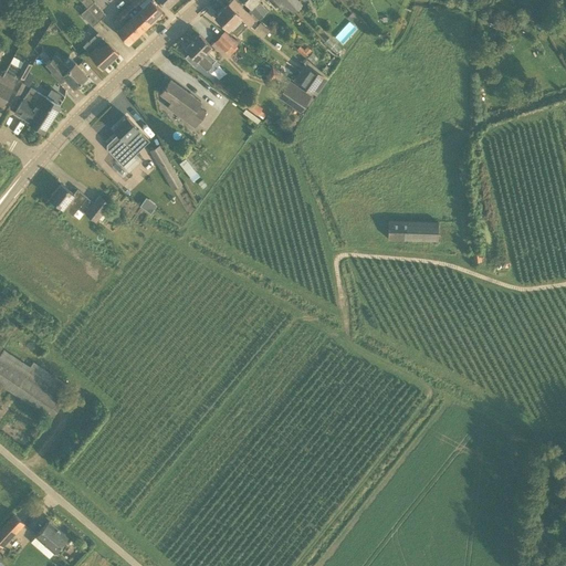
[(129,0),(135,4),(139,10),(150,22),(163,11),(152,0),(129,0)]
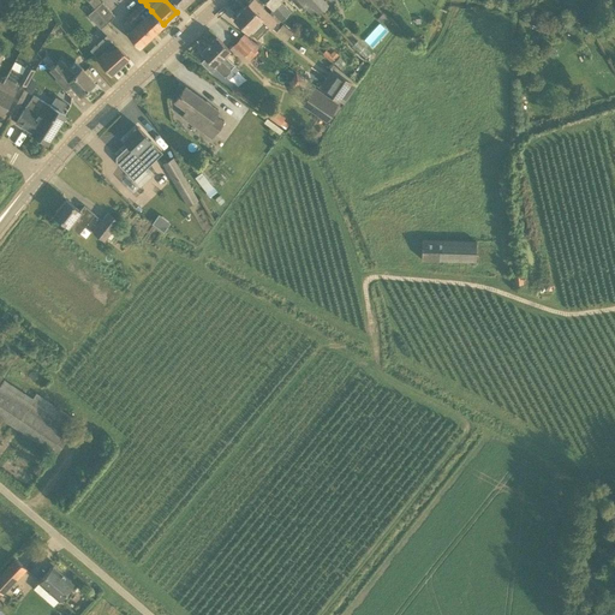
[(276,22),(254,0),(252,0),(248,5),(248,4),(234,18),(248,31),(249,30),(257,37),(269,25),(270,28),(276,22)]
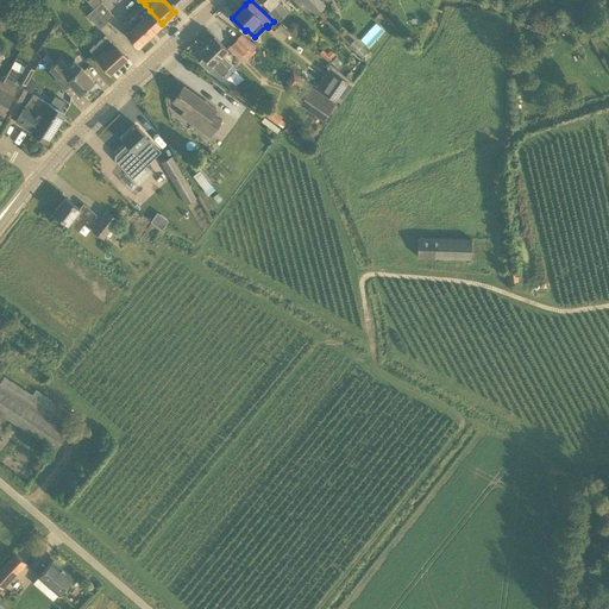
[(277,1),(275,0),(262,0),(270,7),(268,10),(277,20),(288,11),(277,0),(277,1)]
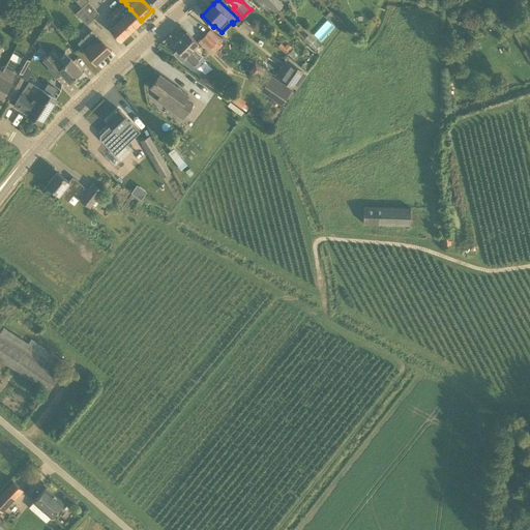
[(274,11),(282,5),(277,0),(263,0),(264,1),(274,11)]
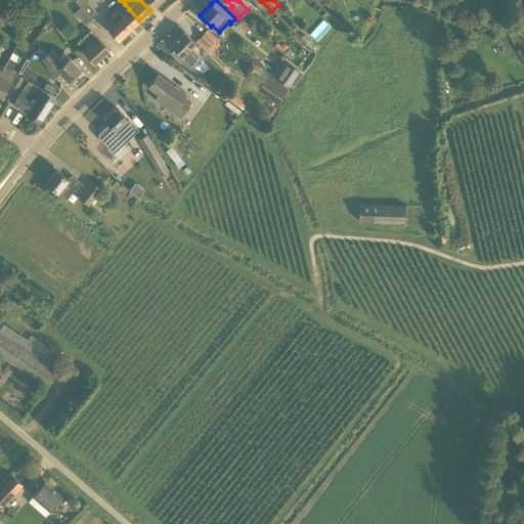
[(97,13),(87,2),(81,7),(91,18),(97,13)]
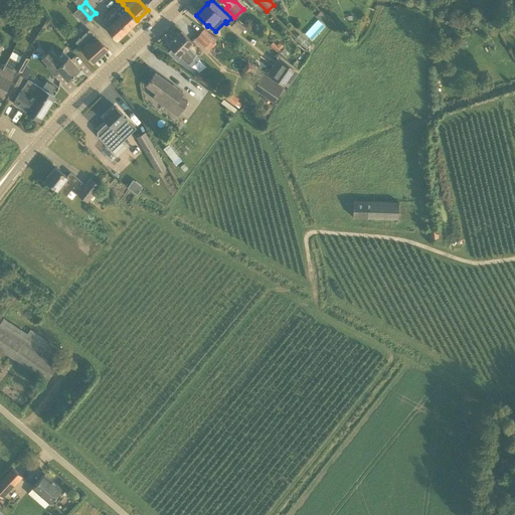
[(114,8),(110,11),(117,18),(127,29),(137,20),(127,9),(123,4),(116,10),(114,8)]
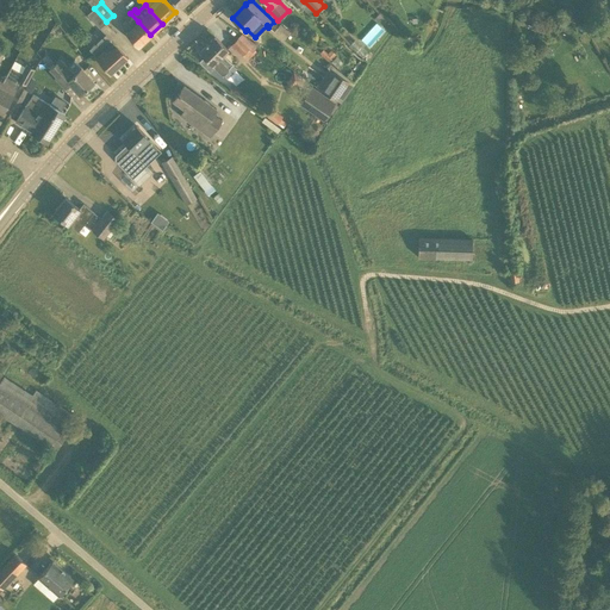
[(99,29),(106,22),(94,8),(87,14),(99,29)]
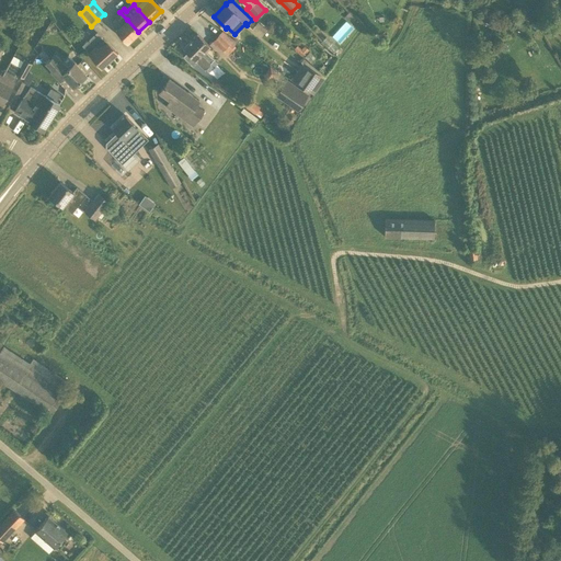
[(127,20),(119,12),(116,15),(121,21),(122,20),(124,22),(116,31),(127,43),(138,32),(127,20)]
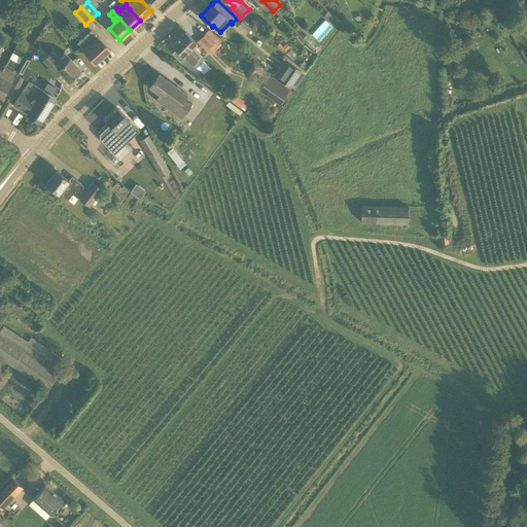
[(242,20),(238,25),(247,32),(245,34),(253,41),(259,34),(242,20)]
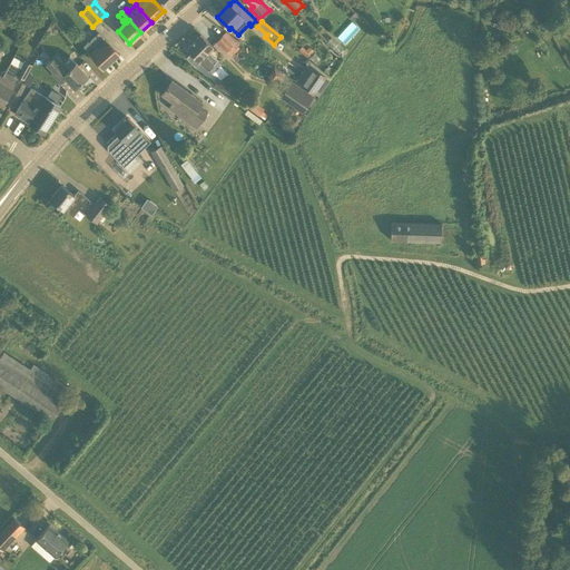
[(346,41),(357,27),(351,21),(338,36),(346,41)]
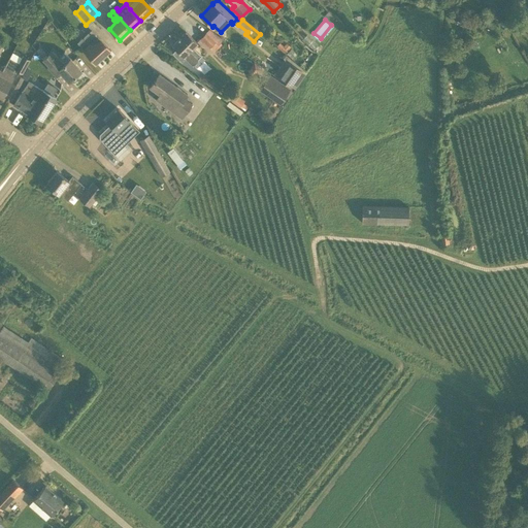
[(219,42),(222,39),(209,29),(200,38),(210,47),(217,41),(219,42)]
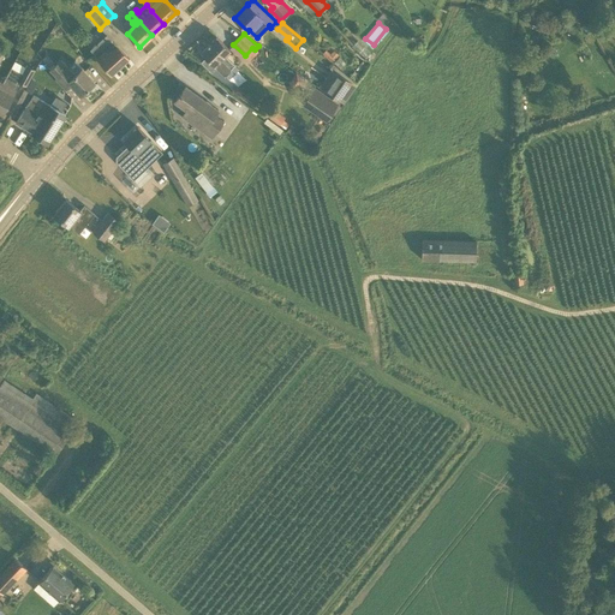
[(114,42),(106,35),(90,49),(97,58),(111,72),(127,58),(114,42)]
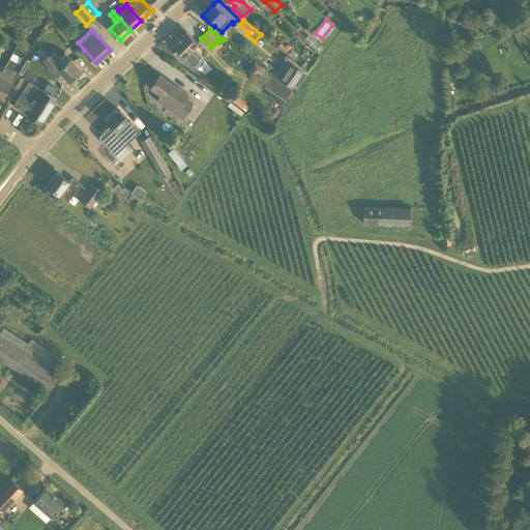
[(199,60),(189,52),(198,43),(186,31),(173,46),(177,49),(173,53),(182,62),(185,58),(194,65),(199,60)]
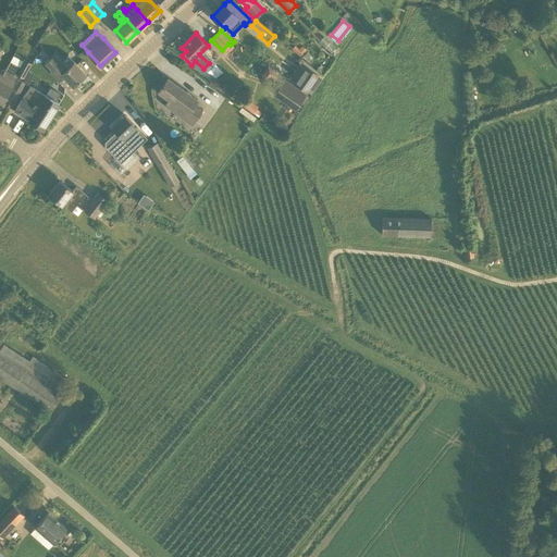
[(86,76),(85,75),(86,74),(74,61),(67,67),(56,53),(45,63),(51,70),(50,71),(59,81),(64,76),(73,86),(79,79),(81,81),(86,76)]
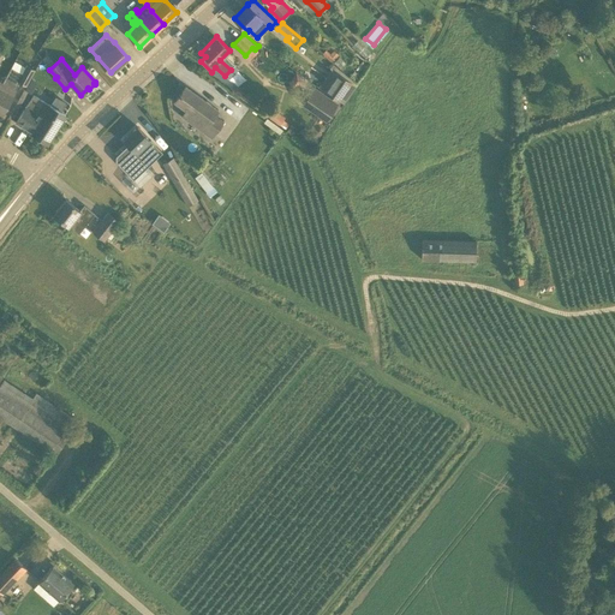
[(27,85),(35,70),(27,65),(22,73),(11,67),(3,83),(0,87),(0,112),(3,114),(16,90),(15,90),(19,82),(27,85)]
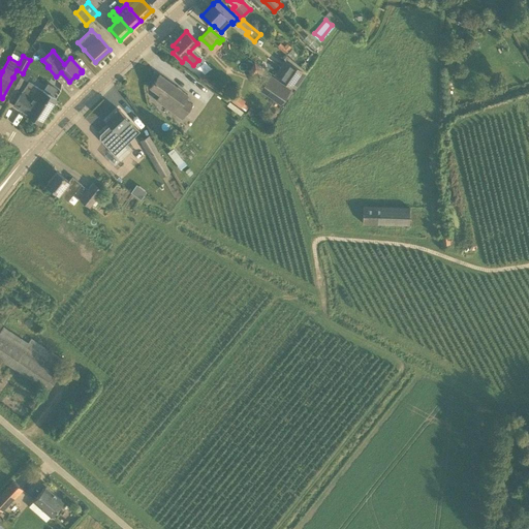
[(291,88),(303,71),(285,59),(273,74),(291,88)]
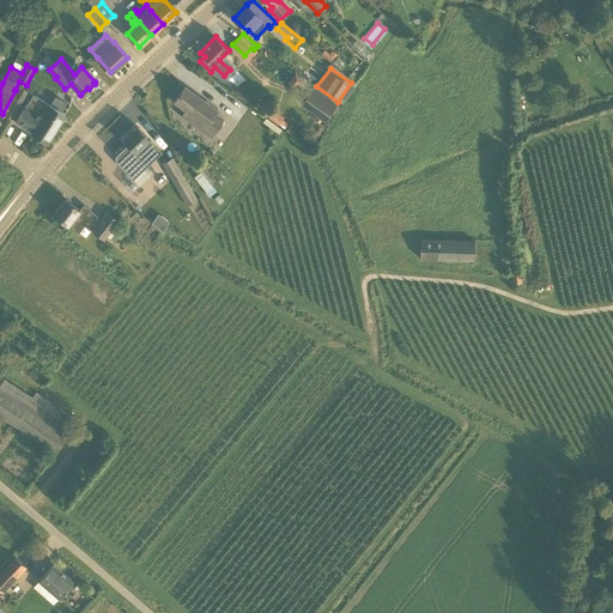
[(218,110),(218,109),(184,86),(174,102),(184,109),(181,115),(212,137),(223,121),(214,115),(218,110)]
